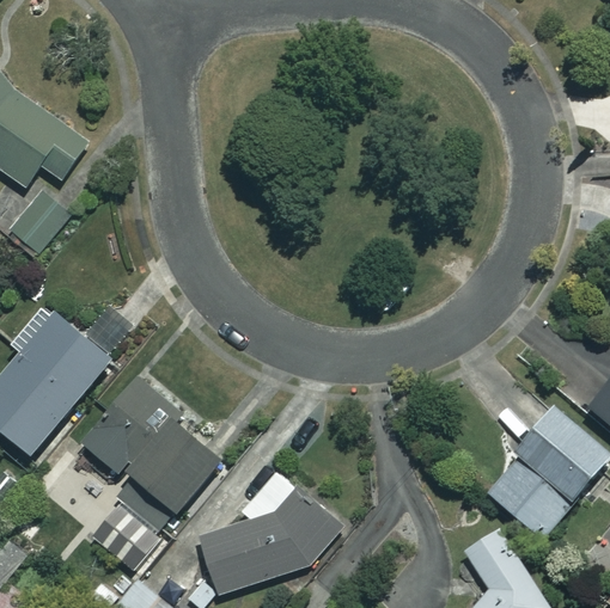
[(0,172),(24,190),(41,167),(60,182),(89,146),(0,78),(0,172)]
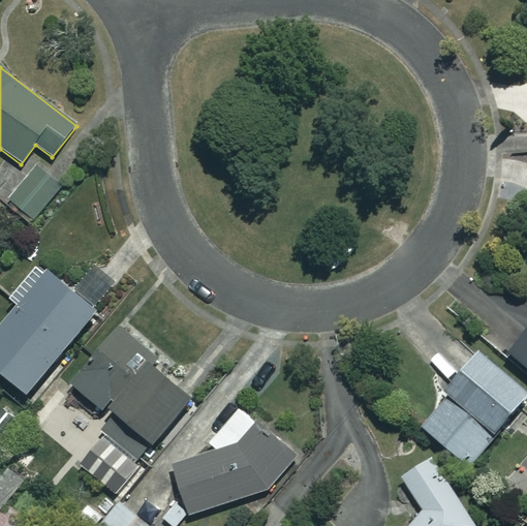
[(60,186),(37,168),(7,207),(31,224),(60,186)]
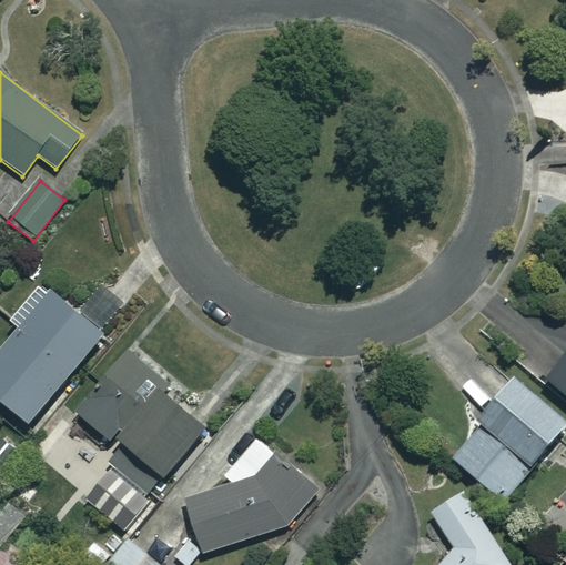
[(103,333),(43,283),(13,319),(21,324),(0,351),(0,397),(30,422),(103,333)]
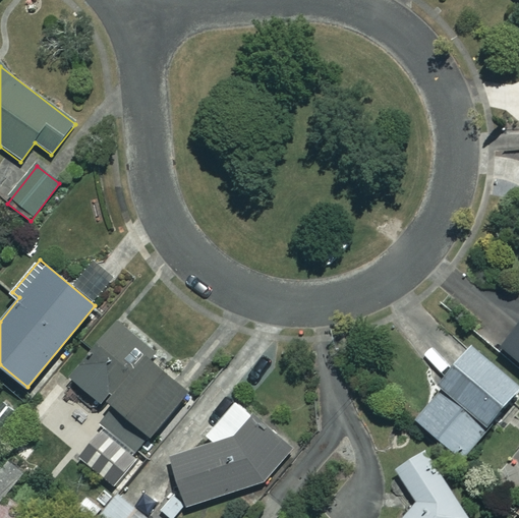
[(190,394),(117,323),(92,348),(97,353),(72,378),(100,405),(107,398),(148,438),(190,394)]
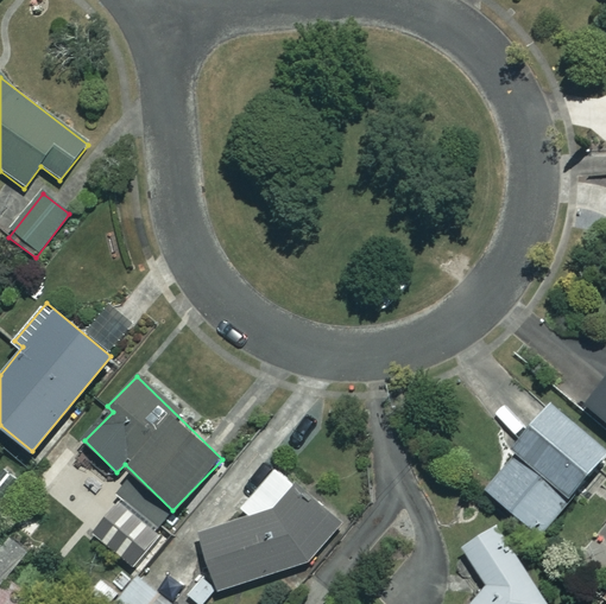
[(605,377),(585,402),(605,420),(605,377)]
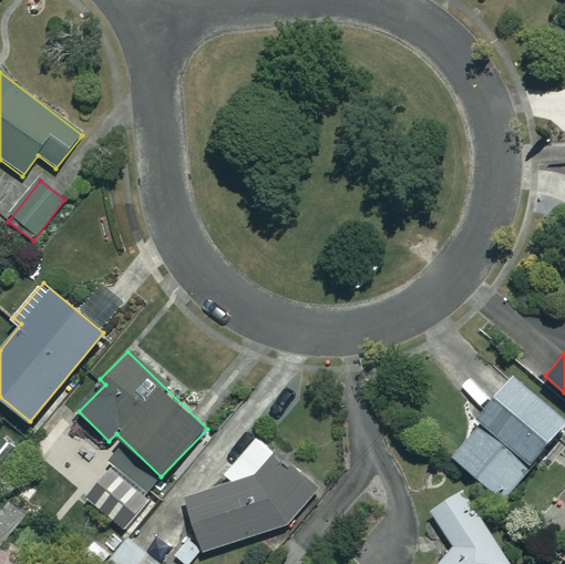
[(564,420),(564,417),(511,376),(476,421),(480,424),(453,461),(505,500),(564,420)]
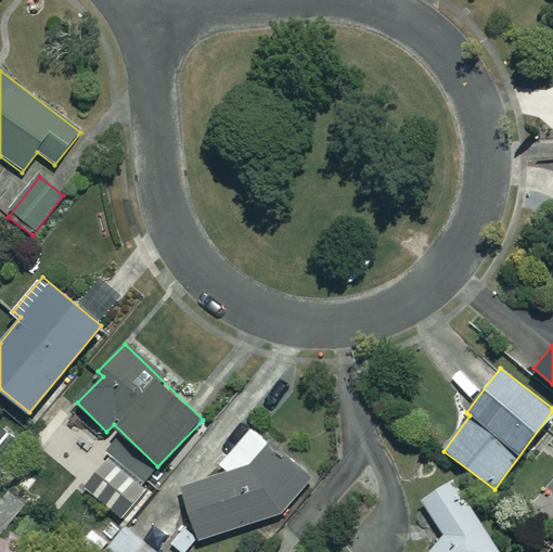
[(286,448),(178,486),(197,542),(306,504),(286,448)]
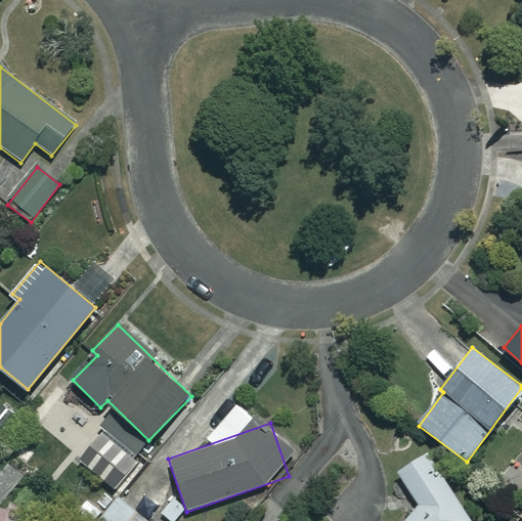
[(38,450),(24,434),(5,450),(19,466),(38,450)]
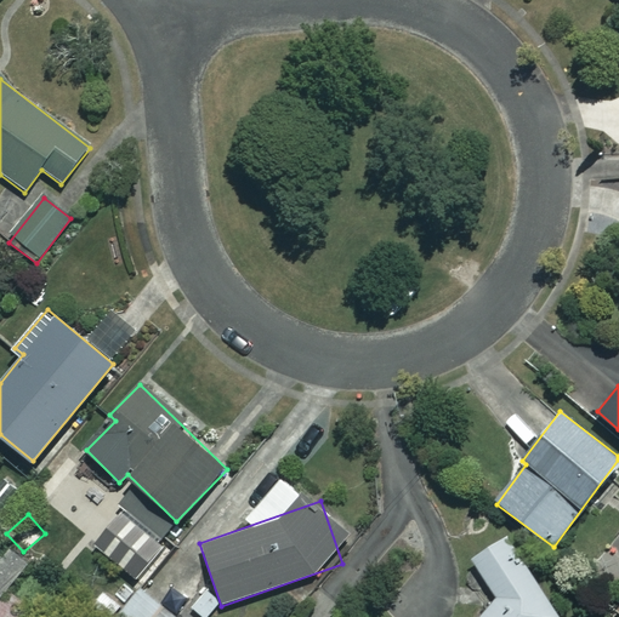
[(164,552),(121,515),(94,548),(137,584),(164,552)]
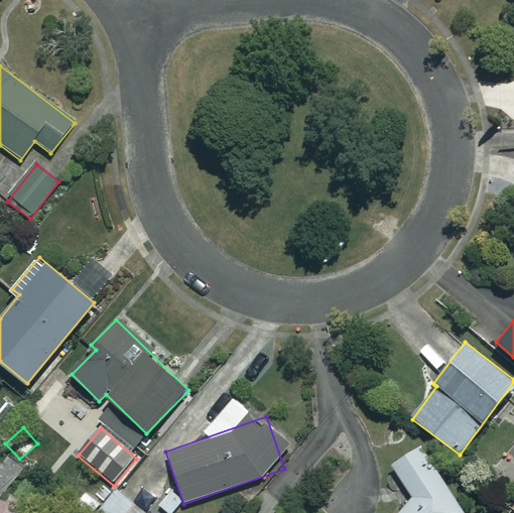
[(0,489),(16,471),(0,457),(0,489)]
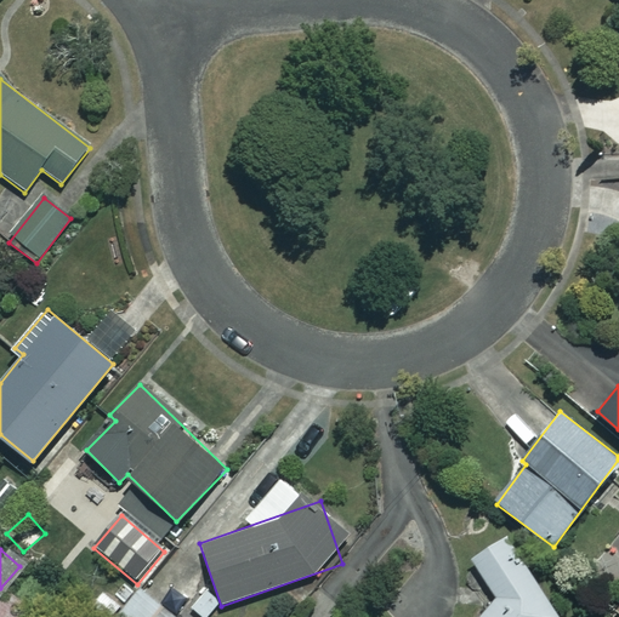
[(566,616),(567,615),(494,549),(472,572),(501,599),(484,616),(566,616)]
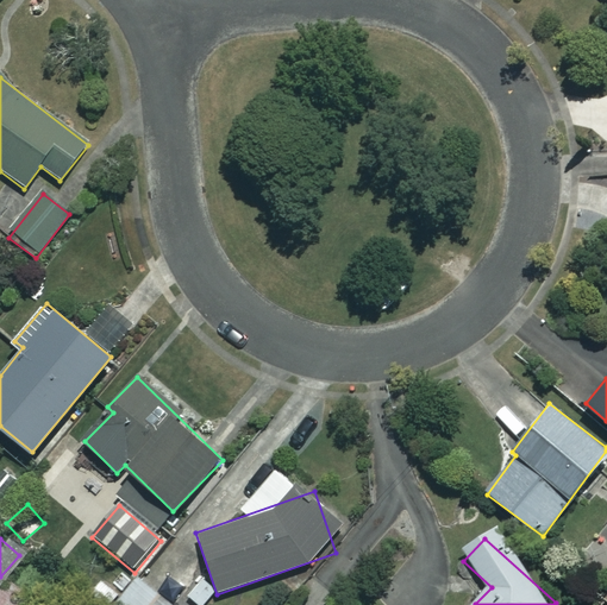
[(167,604),(141,580),(117,604),(167,604)]
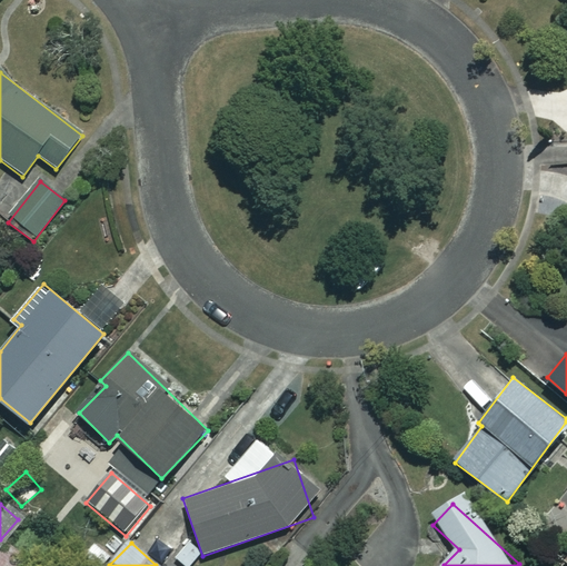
[(33,565),(6,545),(0,552),(0,565),(33,565)]
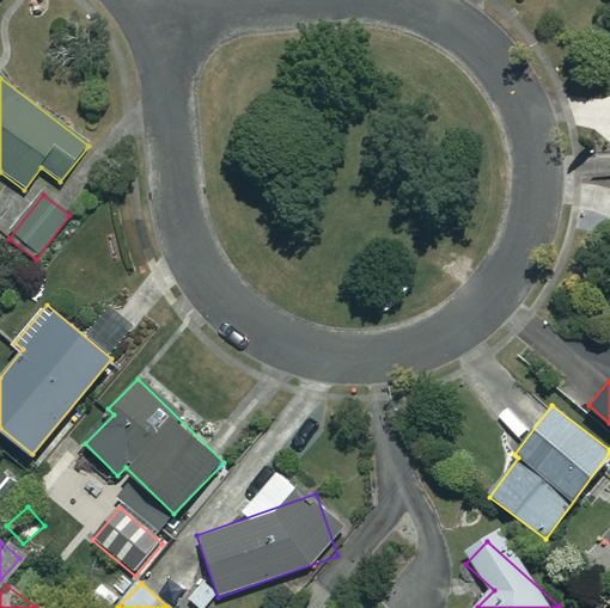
All buildings are outlined.
